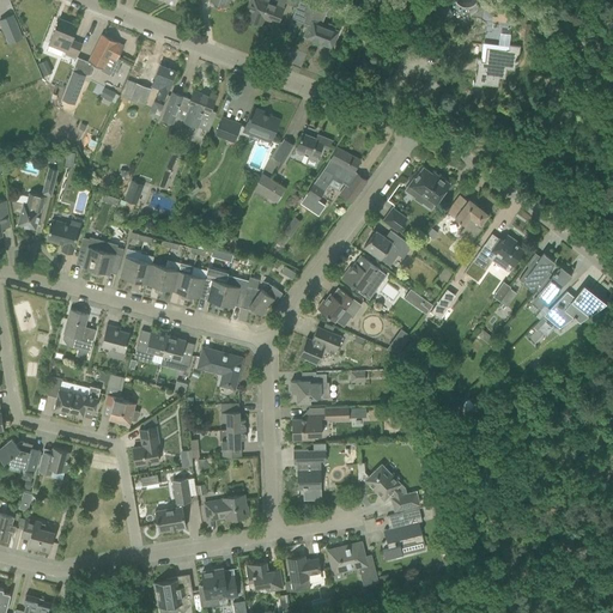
[(250,0),(244,18),(261,24),(263,18),(278,23),(281,12),(283,8),(285,1),(295,5),(297,6),(298,0),(274,0),(274,2),(269,0),(250,0)]
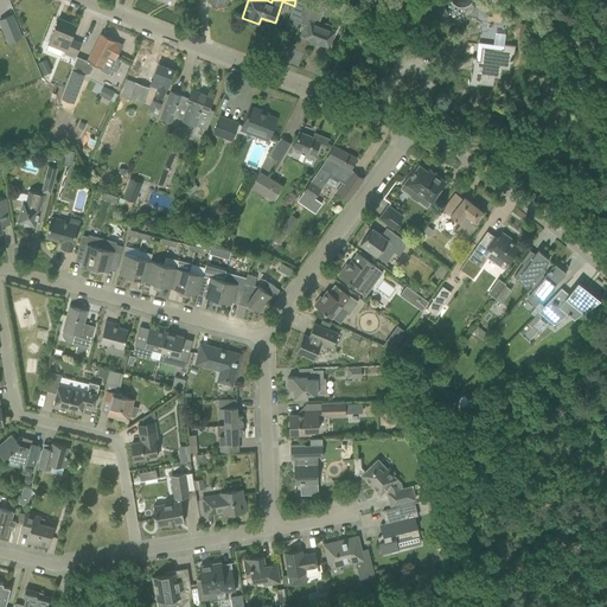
[(293,8),(289,19),(301,24),(305,25),(301,36),(328,46),(333,36),(334,31),(318,25),(324,10),(307,2),(308,0),(295,0),(294,6),(295,6),(294,8),(293,8)]
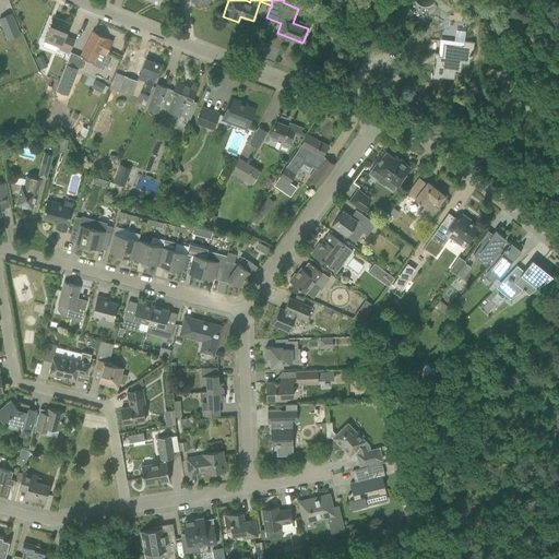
[(402,20),(413,14),(405,0),(395,0),(392,2),(402,20)]
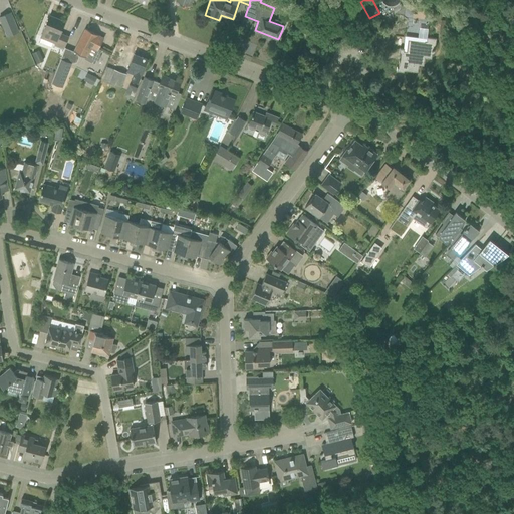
[(10,12),(0,15),(0,20),(7,36),(18,31),(10,12)]
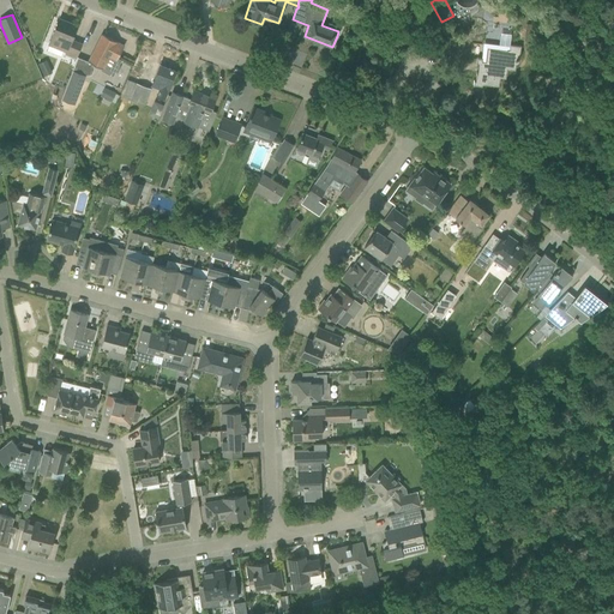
[(59,19),(55,30),(49,43),(66,50),(65,54),(77,59),(82,44),(71,40),(77,26),(59,19)]
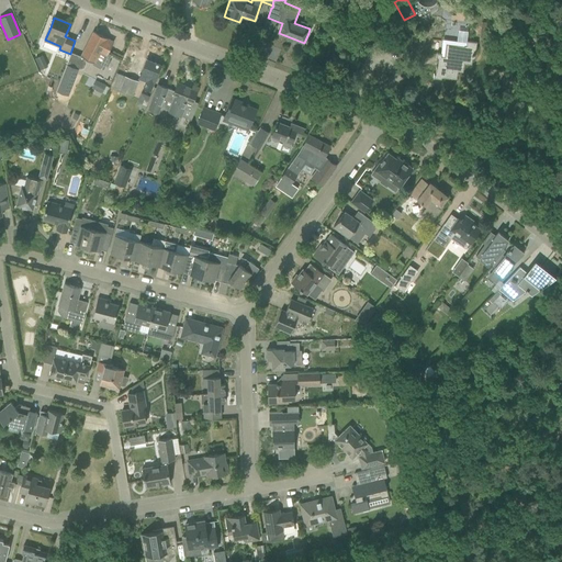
[(100,54),(105,57),(114,42),(108,38),(93,31),(81,56),(94,64),(100,54)]
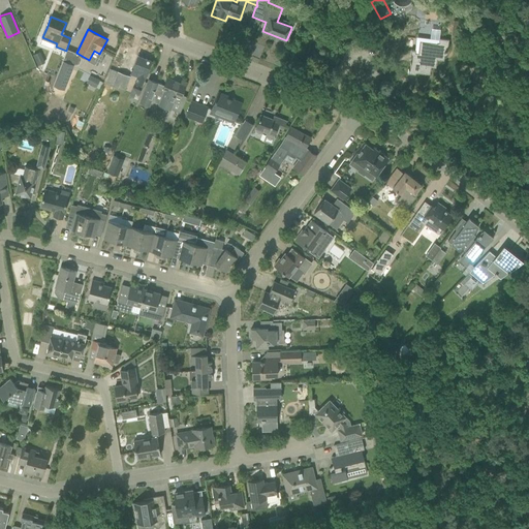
[(408,68),(408,72),(415,73),(415,71),(426,73),(426,72),(430,73),(431,66),(436,67),(436,63),(437,63),(437,59),(444,60),(445,52),(447,52),(448,40),(439,39),(439,42),(437,42),(437,43),(421,41),(418,52),(416,52),(416,50),(411,50),(410,52),(410,54),(413,54),(412,63),(410,62),(409,69),(408,68)]
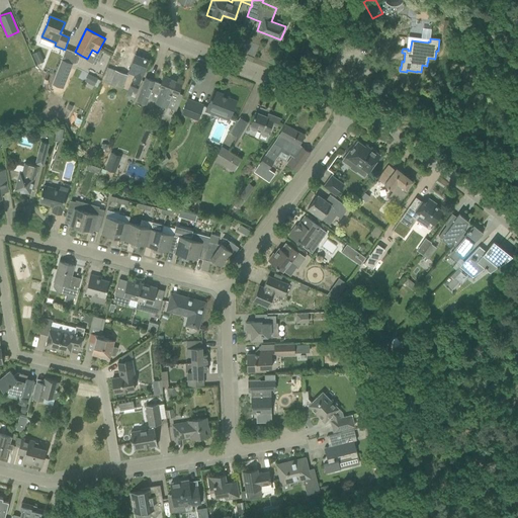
[(38,52),(32,55),(37,64),(42,62),(38,52)]
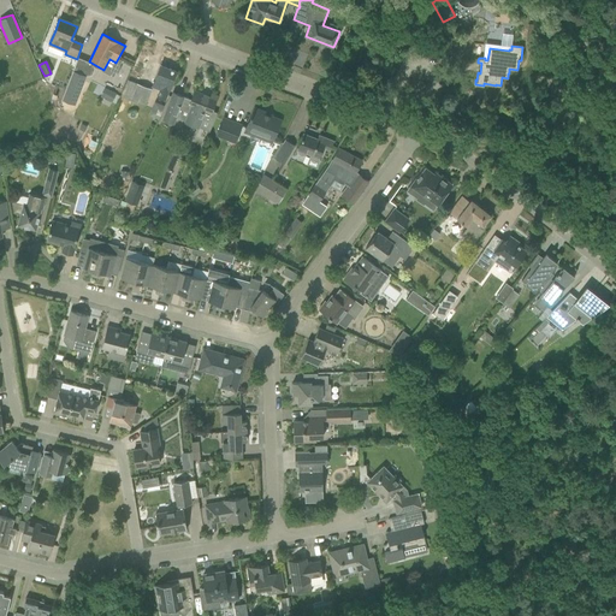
[(160,65),(157,77),(152,87),(160,90),(158,98),(165,100),(171,86),(176,71),(160,65)]
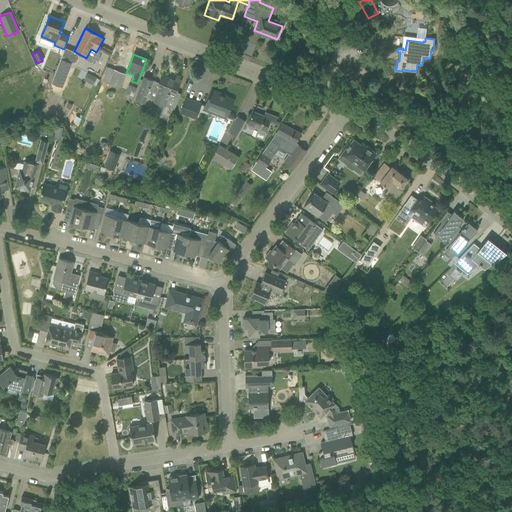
[(61,59),(52,83),(62,87),(71,63),(61,59)]
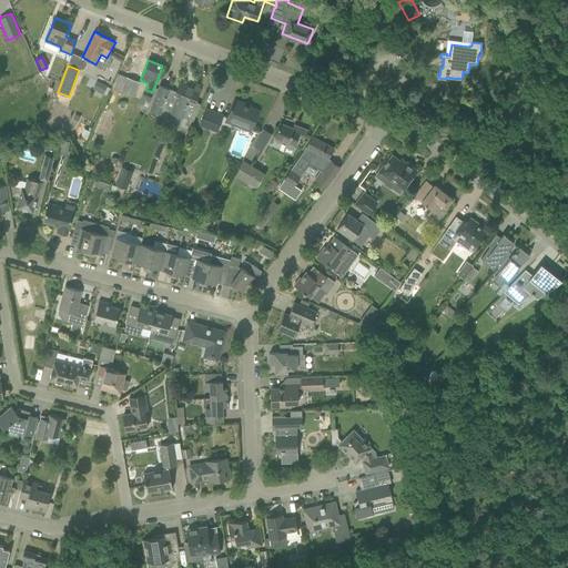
[(133,75),(125,71),(117,90),(125,93),(133,75)]
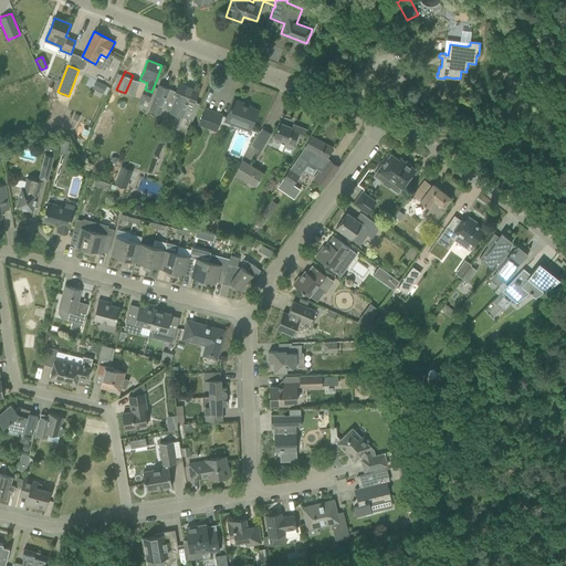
[(101,83),(96,91),(103,94),(106,86),(101,83)]
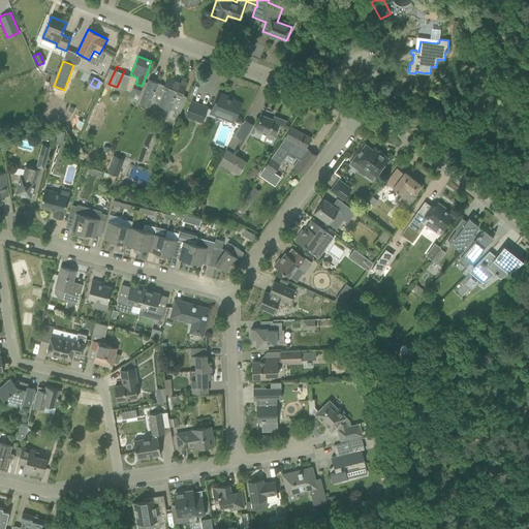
[(158,83),(149,80),(139,102),(149,106),(151,101),(159,104),(159,105),(170,110),(175,98),(180,100),(186,84),(180,81),(180,84),(167,79),(164,86),(157,83),(158,83)]
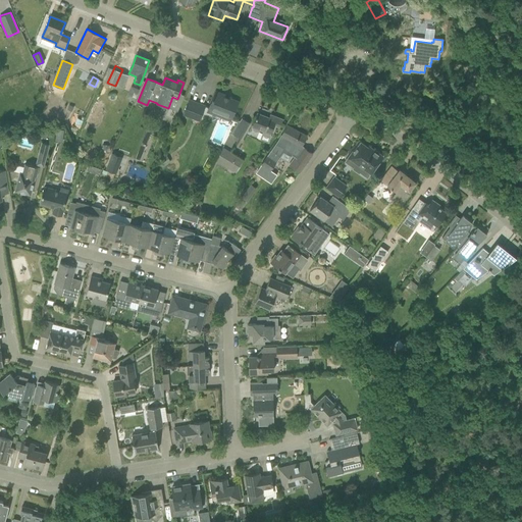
[(135,101),(140,89),(132,86),(126,98),(135,101)]
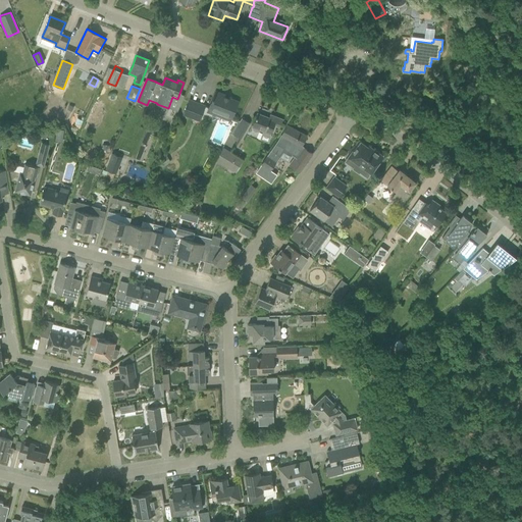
[(215,92),(210,106),(208,109),(230,118),(232,114),(232,115),(233,111),(238,102),(223,97),(224,95),(215,92)]
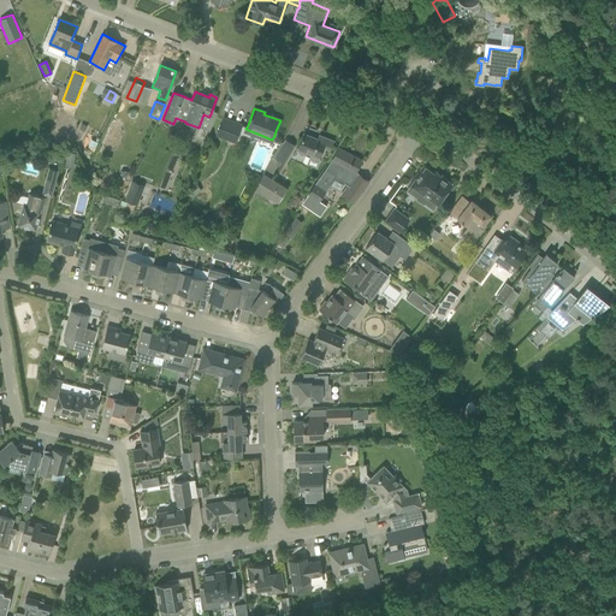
[(224,118),(217,137),(234,143),(240,124),(224,118)]
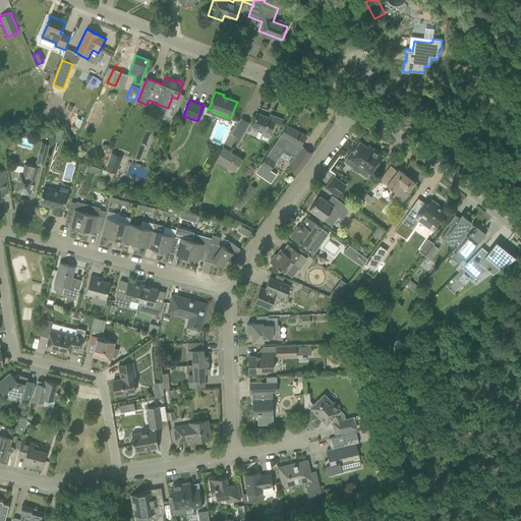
[(252,126),(251,127),(252,129),(254,131),(256,131),(257,130),(258,130),(259,129),(264,130),(263,134),(269,136),(271,131),(273,131),(275,126),(279,127),(282,120),(270,115),(269,118),(256,114),(252,126)]
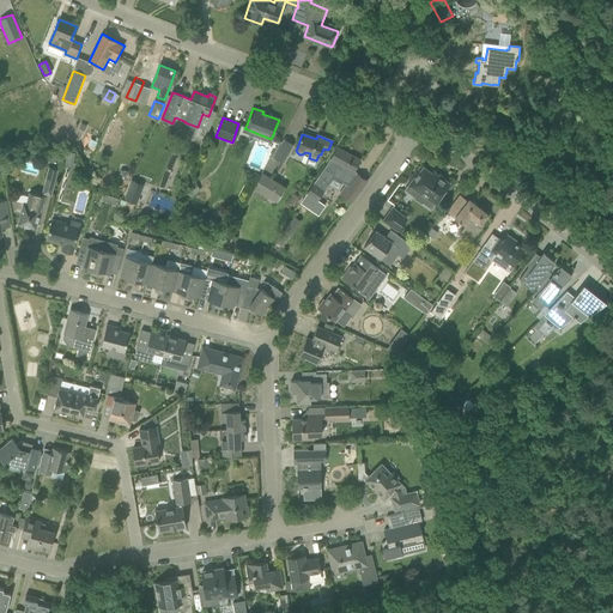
[(272,158),(283,163),(292,145),(283,139),(272,158)]
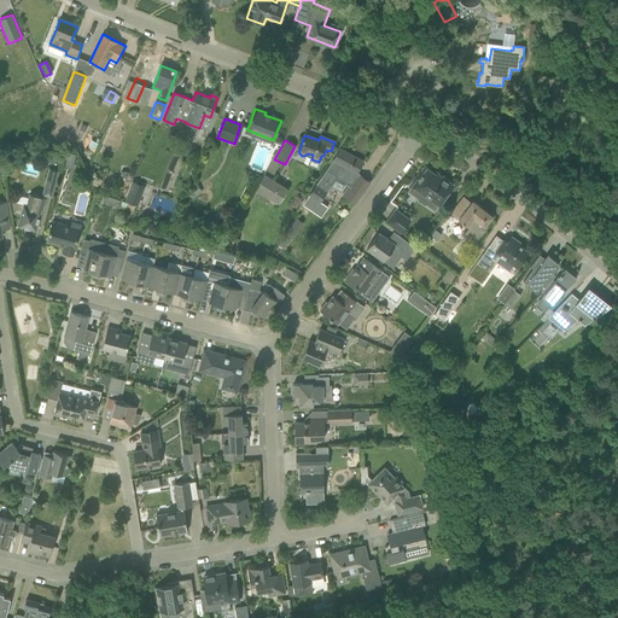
[(44,155),(42,161),(58,165),(62,150),(44,155)]
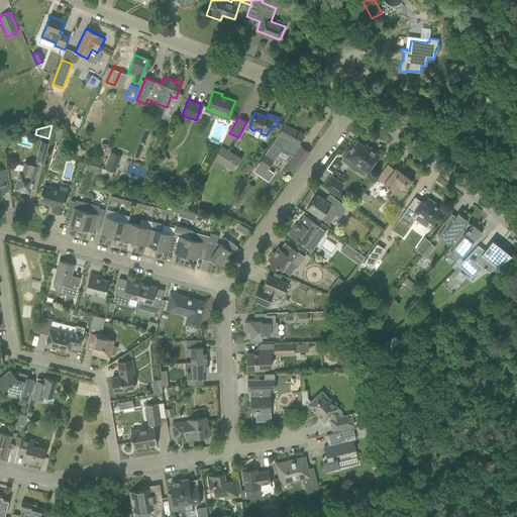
[(269,150),(253,172),(263,178),(268,170),(277,157),(278,156),(286,161),(290,156),(290,153),(292,154),(296,149),(303,135),(284,125),(279,133),(277,139),(269,150)]
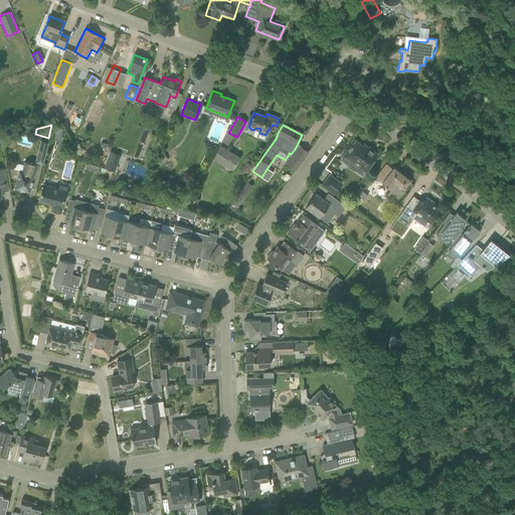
[(55,128),(53,140),(61,141),(62,129),(55,128)]
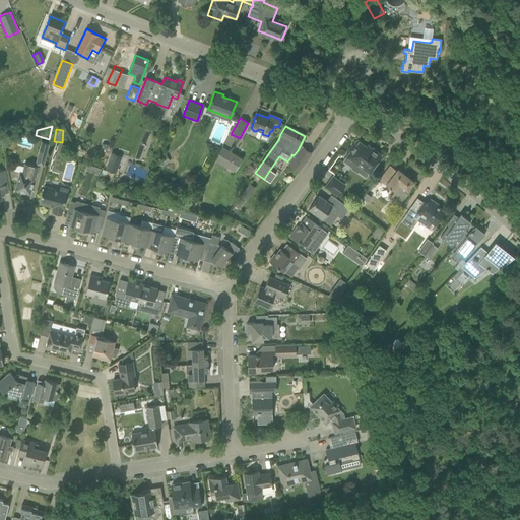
[(38,153),(38,156),(46,158),(47,155),(50,143),(42,141),(38,153)]
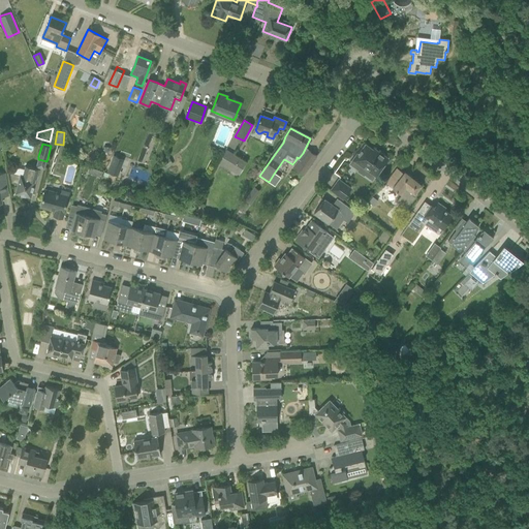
[(358,153),(352,160),(361,165),(358,170),(358,172),(364,177),(364,176),(372,181),(376,176),(382,167),(389,158),(378,151),(377,153),(366,144),(359,154),(358,153)]
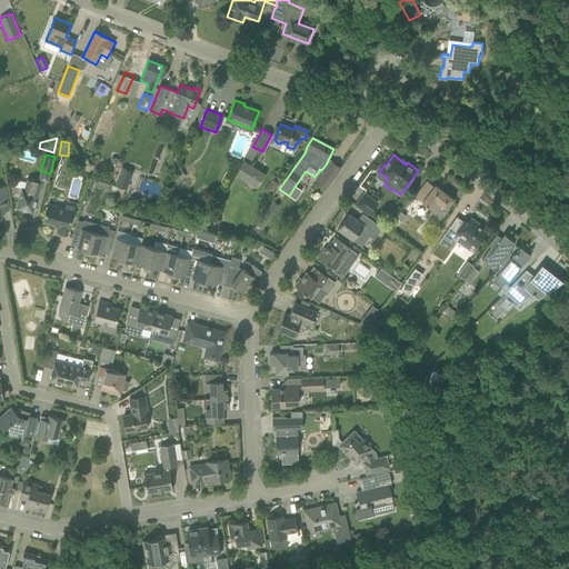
[(242,161),(235,175),(258,188),(266,176),(242,161)]
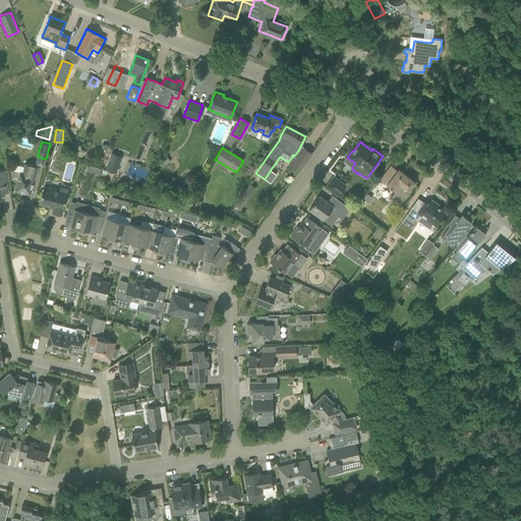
[(294,157),(288,165),(298,172),(311,154),(303,149),(296,158),(294,157)]
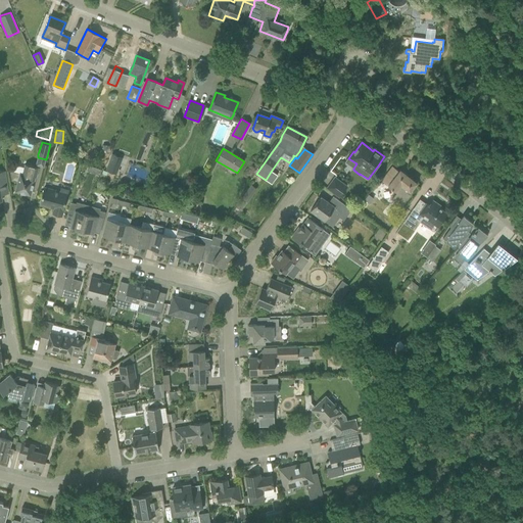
[(162,169),(172,162),(167,155),(157,161),(162,169)]
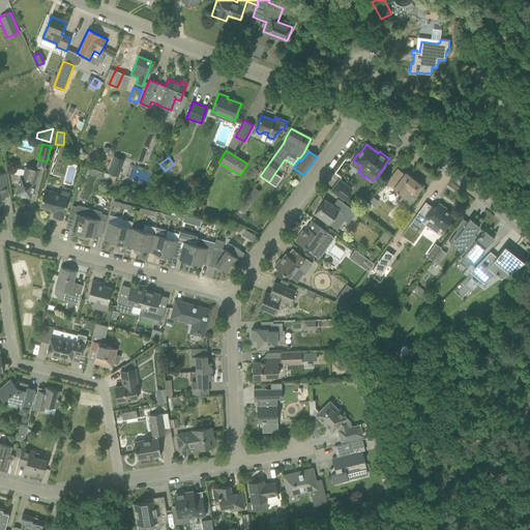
[(111,164),(108,172),(117,176),(120,168),(111,164)]
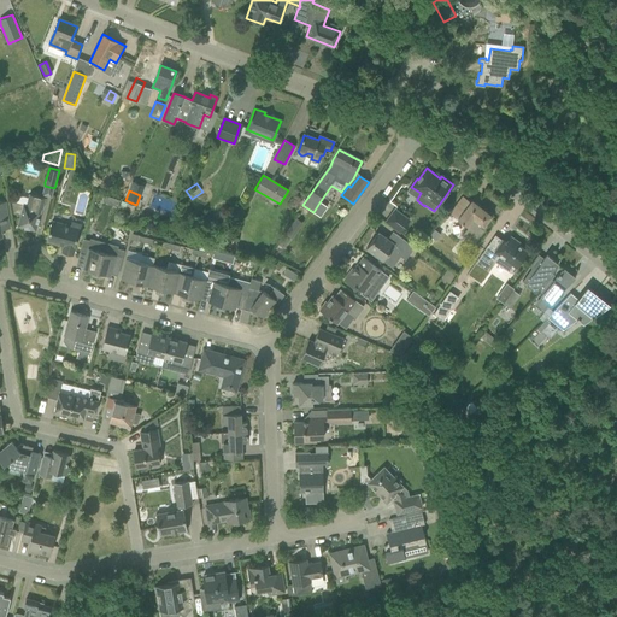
[(36,228),(45,198),(30,194),(29,203),(30,203),(29,206),(23,205),(11,203),(13,213),(21,215),(18,224),(21,227),(33,230),(34,229),(33,229),(33,227),(36,228)]
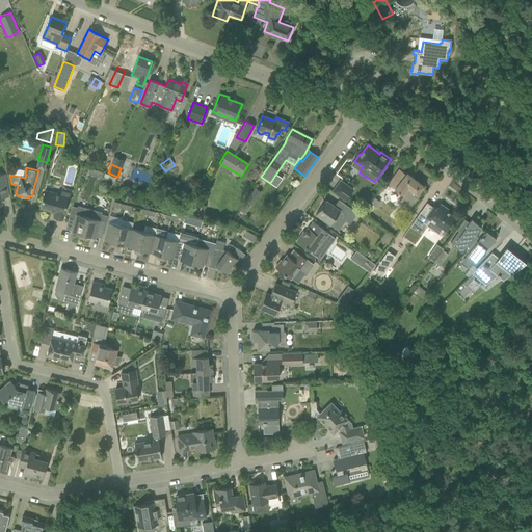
[(407,176),(405,175),(399,169),(388,183),(403,195),(403,194),(404,194),(400,201),(409,209),(418,198),(416,196),(424,186),(411,176),(407,176)]
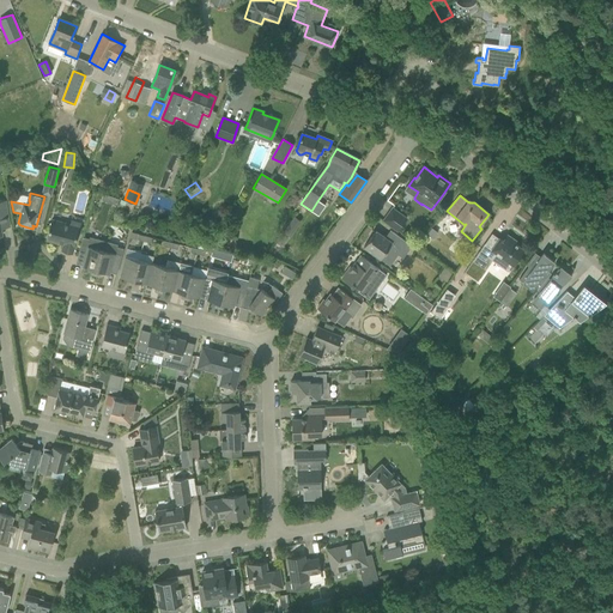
[(10,226),(8,214),(6,200),(0,200),(0,235),(2,235),(1,228),(10,226)]
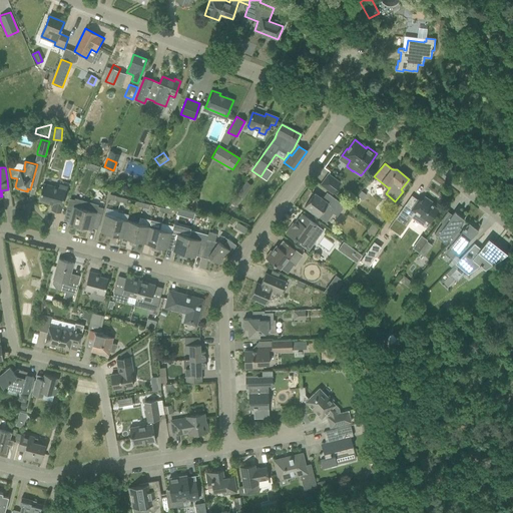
[(341,182),(337,179),(328,173),(321,184),(333,193),(341,182)]
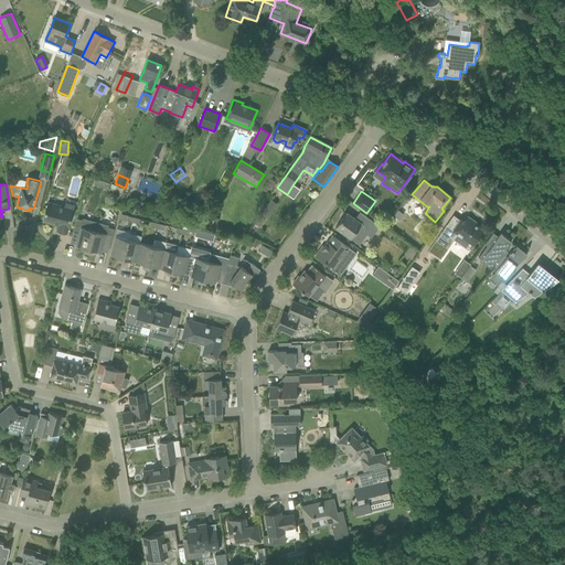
[(270,200),(260,214),(266,219),(277,204),(270,200)]
